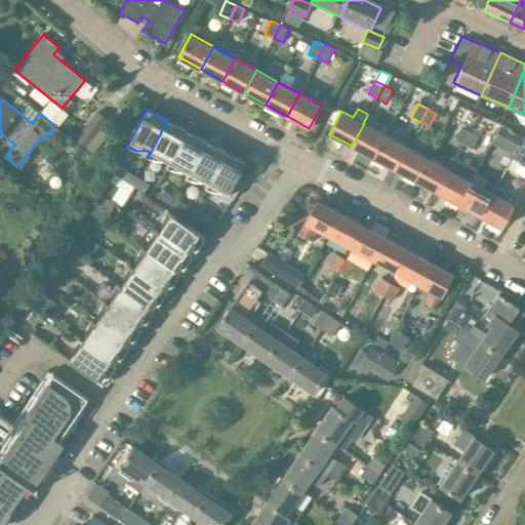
[(85,147),(107,120),(96,112),(75,138),(85,147)]
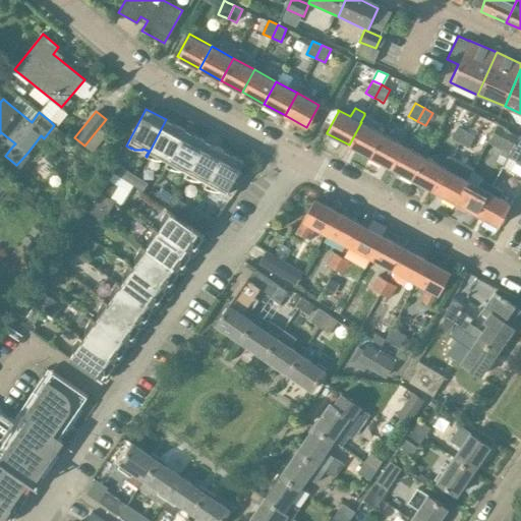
[(166,119),(147,157),(151,159),(154,160),(158,161),(162,161),(162,159),(168,162),(165,167),(166,167),(185,130),(166,119)]
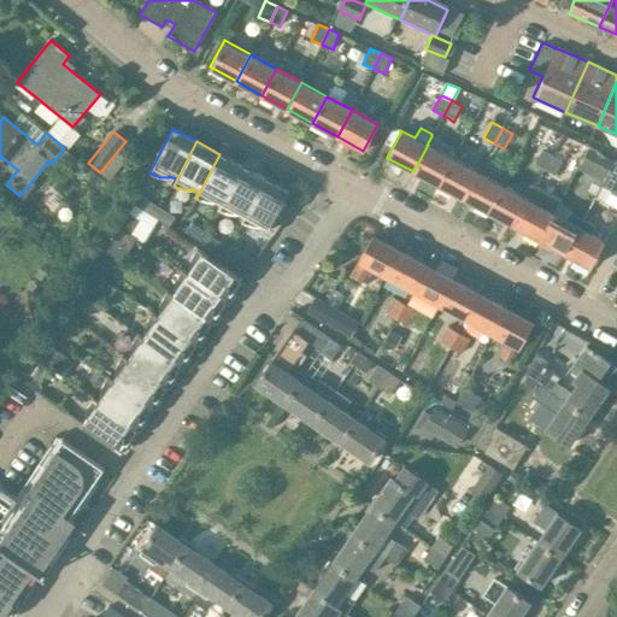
[(428,145),(413,171),(439,186),(453,159),(428,145)]
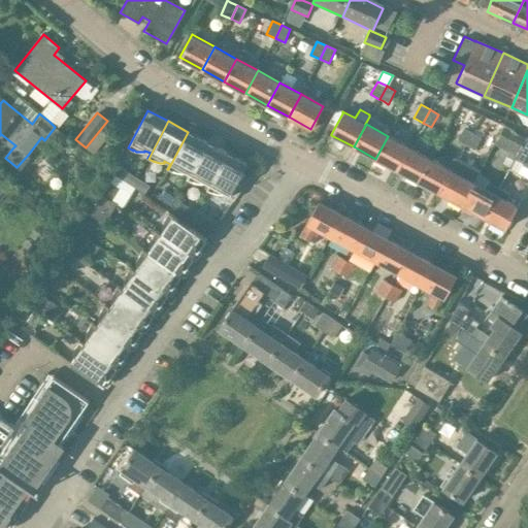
[(503,127),(496,141),(519,153),(527,137),(517,132),(504,126),(503,127)]
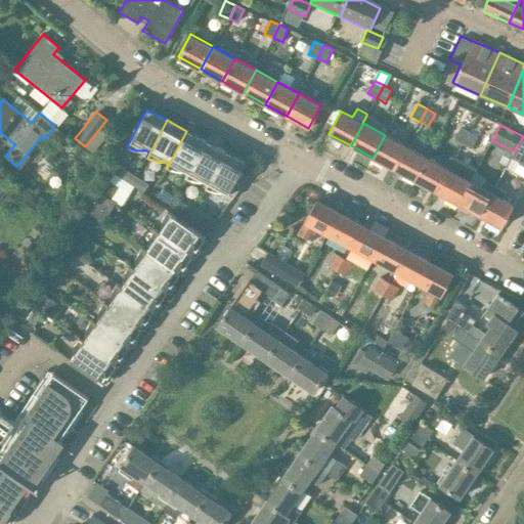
[(460,127),(453,140),(463,145),(469,132),(460,127)]
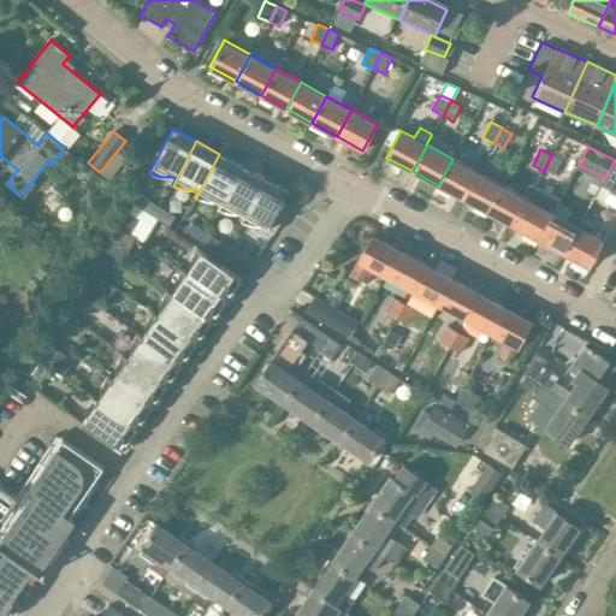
[(219,154),(196,197),(201,200),(205,201),(209,202),(214,202),(214,200),(221,203),(218,209),(219,209),(242,166),(219,154)]
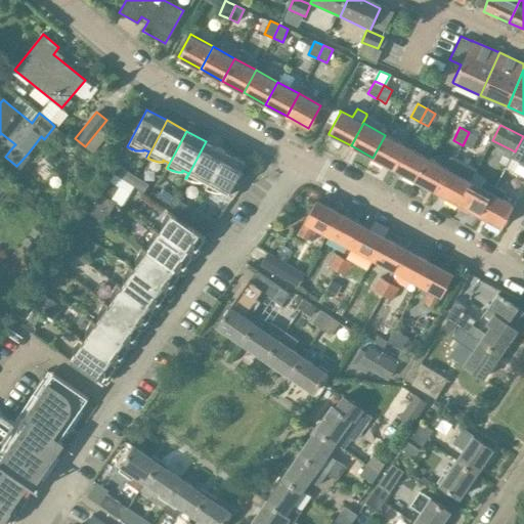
[(469,132),(463,145),(471,149),(477,138),(477,136),(469,132)]
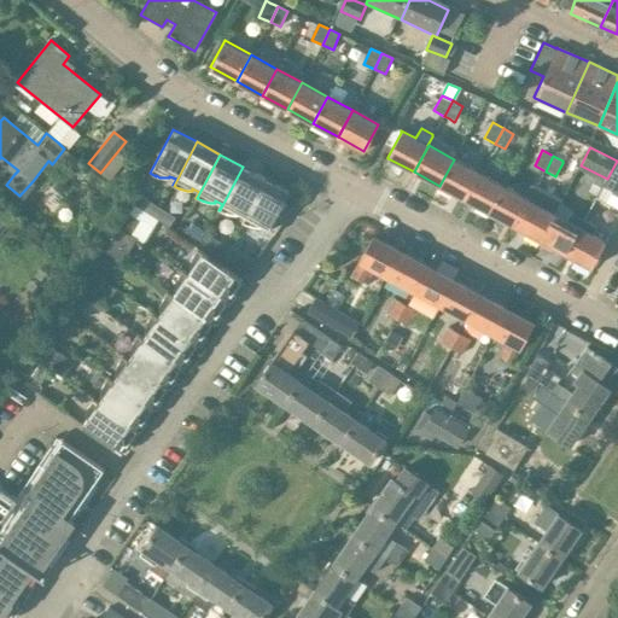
[(454,159),(439,186),(465,199),(479,173),(454,159)]
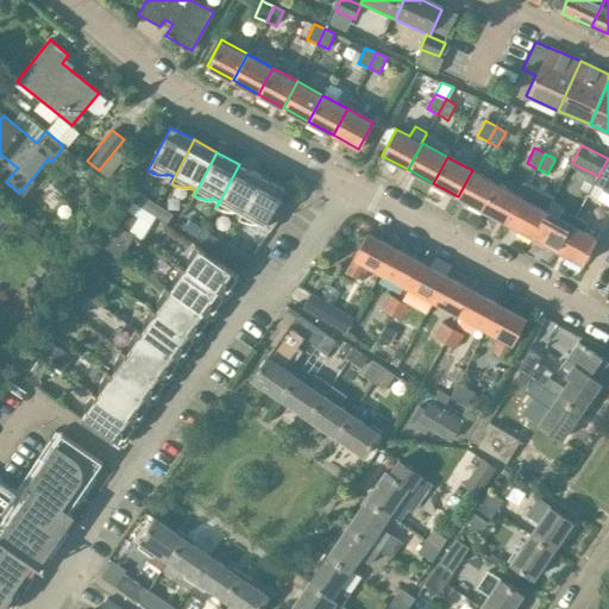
[(589,193),(588,195),(608,206),(608,158),(598,176),(596,180),(594,183),(589,193)]
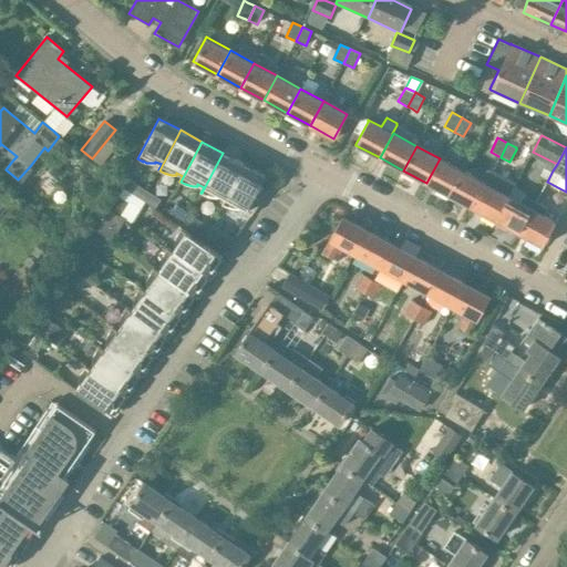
[(79,152),(73,160),(94,176),(99,179),(104,173),(79,152)]
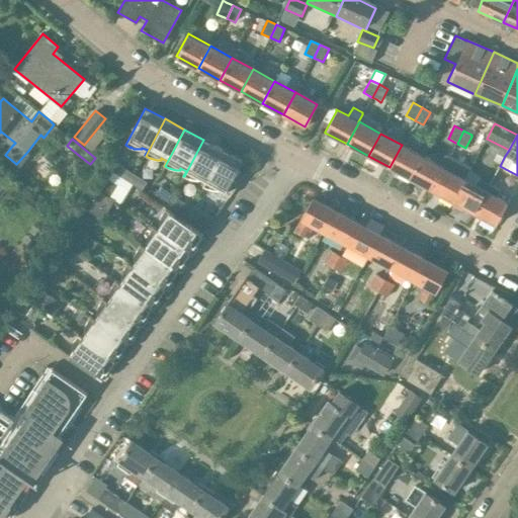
[(203,140),(184,176),(188,178),(192,179),(195,180),(199,180),(199,178),(205,181),(202,186),(203,186),(223,150),(203,140)]
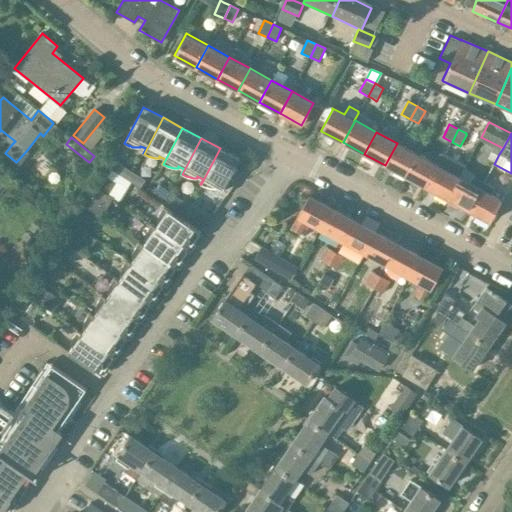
[(397,143),(385,165),(406,177),(418,154),(397,143)]
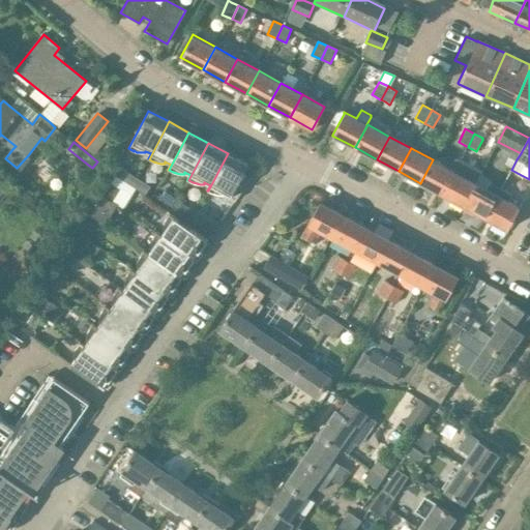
[(228,153),(208,190),(212,193),(216,194),(219,195),(224,195),(224,193),(230,196),(231,197),(232,197),(236,199),(234,201),(235,201),(253,177),(252,176),(251,178),(243,174),(248,165),(228,153)]
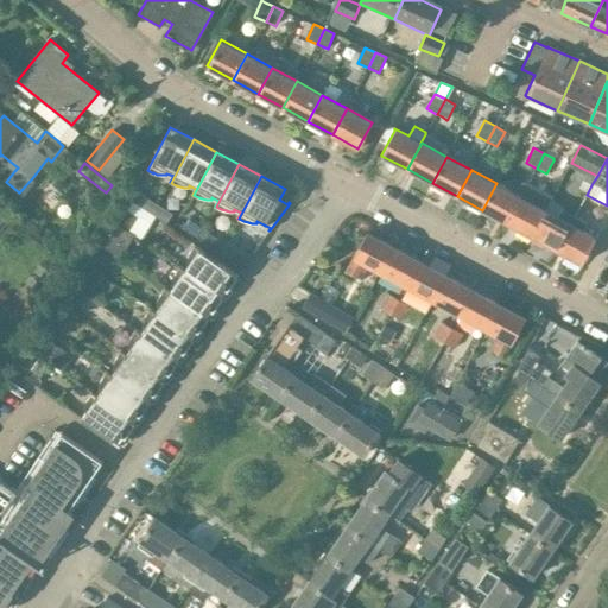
[(521,197),(507,223),(532,236),(546,210),(552,200),(555,195),(530,182),(521,197)]
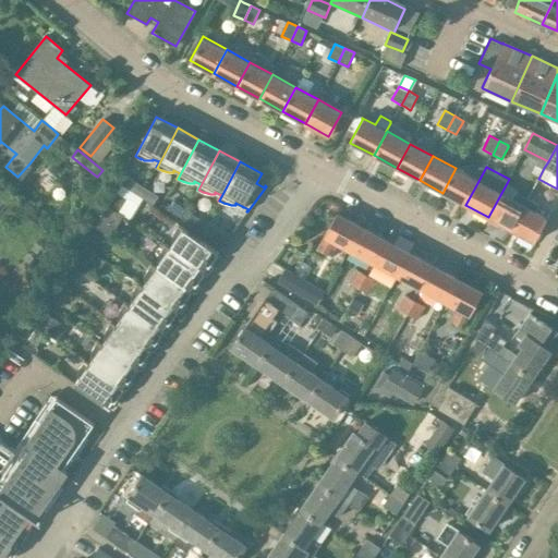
[(456,168),(443,193),(465,205),(478,181),(456,168)]
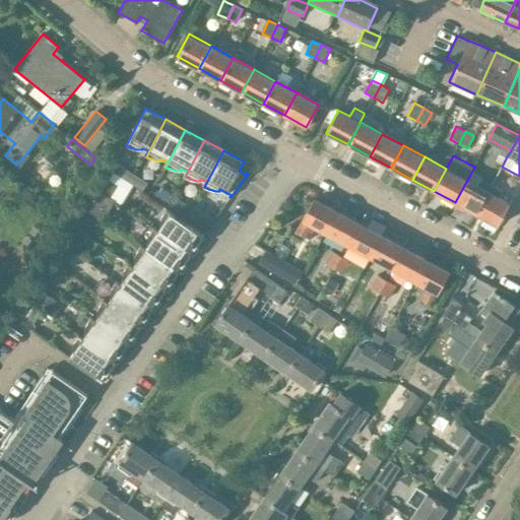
[(122,167),(117,175),(130,182),(135,175),(122,167)]
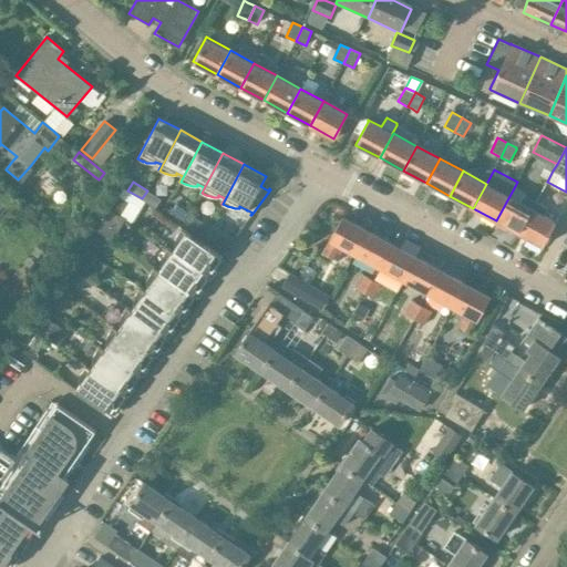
[(147,191),(142,198),(145,200),(155,207),(161,199),(147,191)]
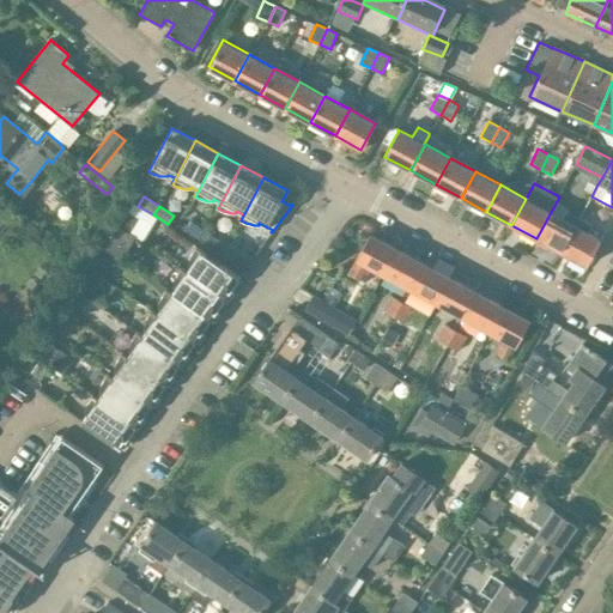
[(551,212),(536,238),(562,253),(580,218),(566,211),(565,213),(563,218),(551,212)]
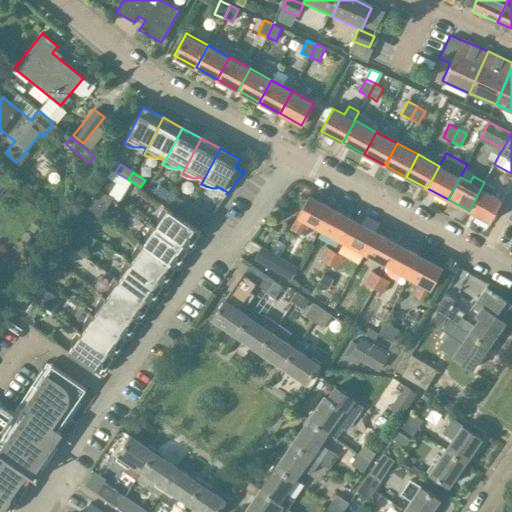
[(107,177),(99,189),(108,194),(116,182),(107,177)]
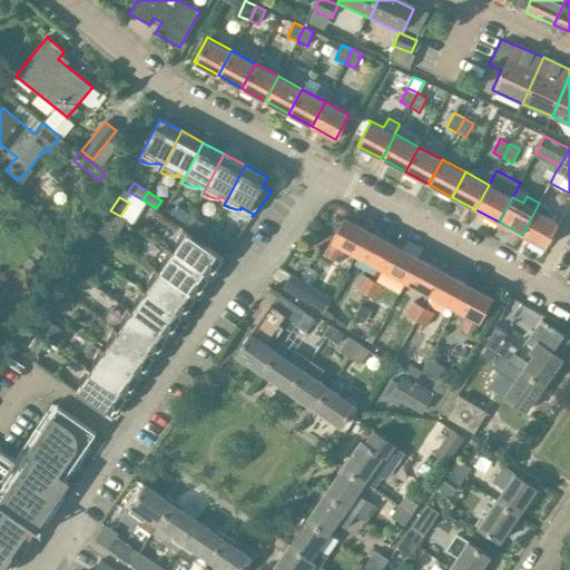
[(539,203),(522,235),(546,247),(559,223),(546,216),(549,208),(539,203)]
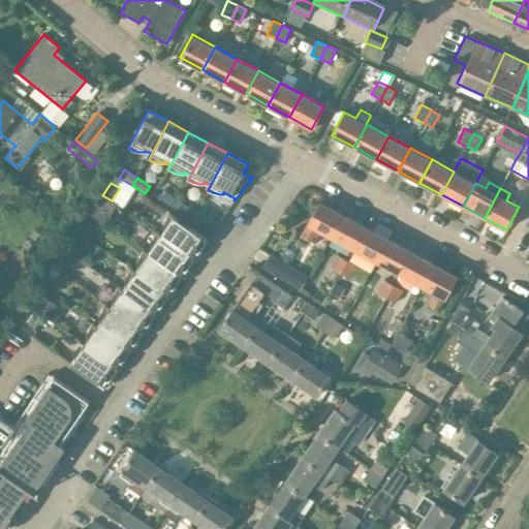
[(165,190),(160,197),(173,207),(178,198),(165,190)]
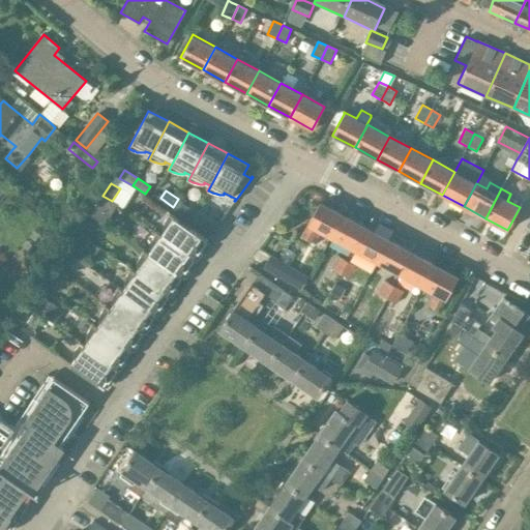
[(178,199),(173,207),(185,215),(190,208),(178,199)]
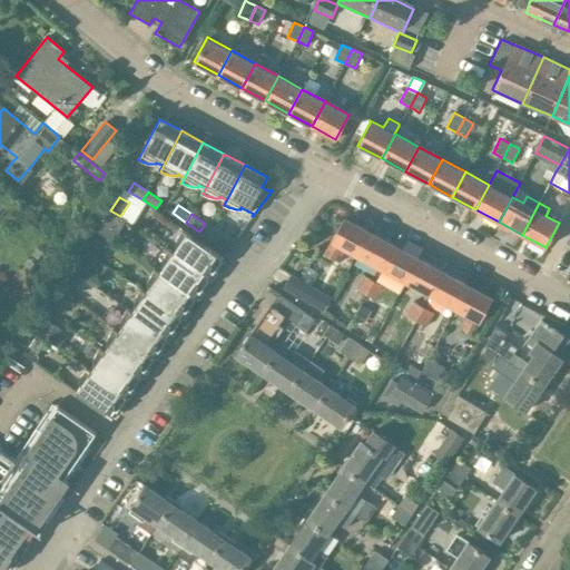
[(332,242),(324,255),(334,261),(335,259),(338,262),(345,248),(356,255),(369,232),(344,218),(332,242)]
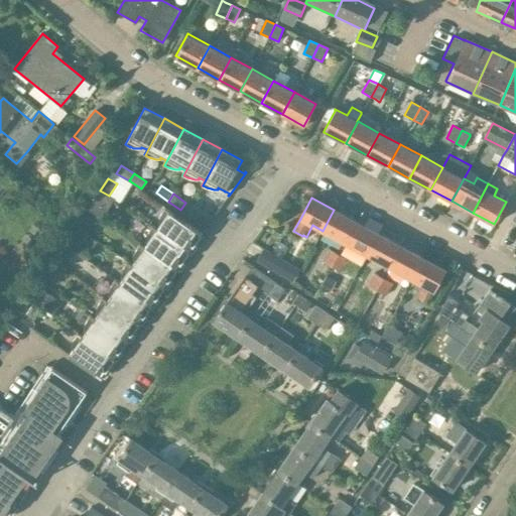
[(93,203),(89,210),(102,218),(106,211),(93,203)]
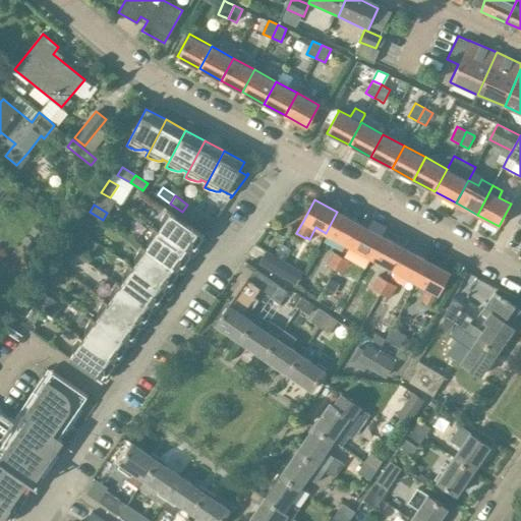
[(194,207),(187,217),(208,230),(208,231),(215,221),(194,207)]
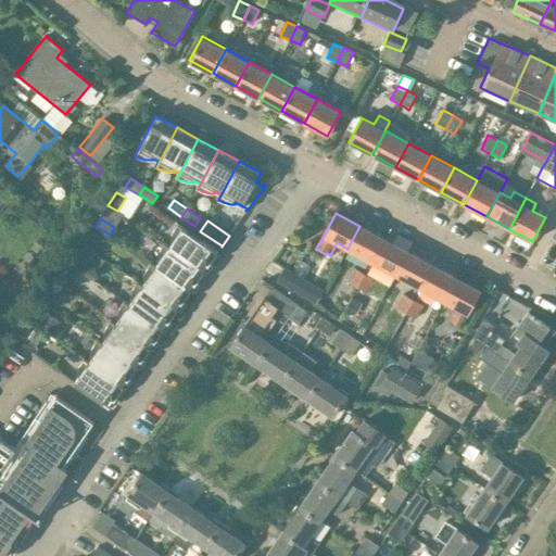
[(169,248),(203,272),(206,266),(209,267),(218,253),(178,225),(175,229),(174,234),(172,237),(172,242),(174,242),(169,248)]
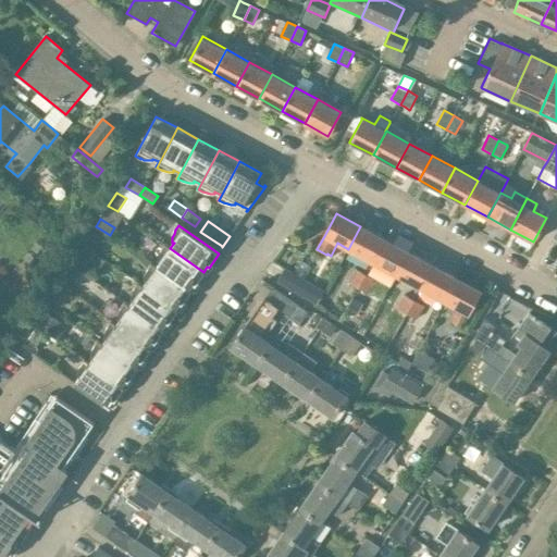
[(372,262),(384,239),(360,226),(348,249),(372,262)]
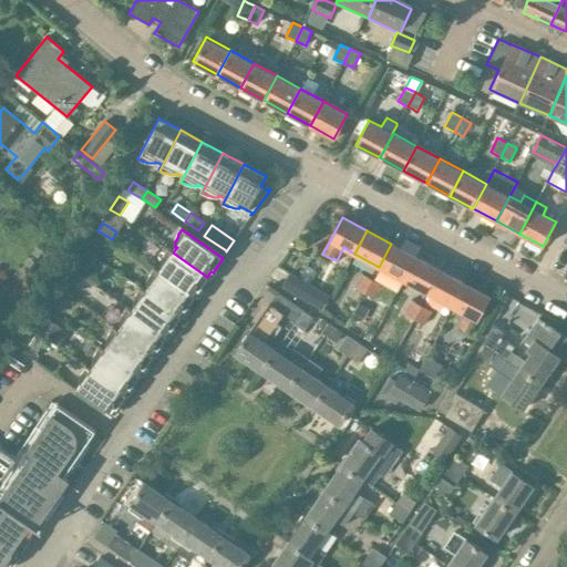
[(93,237),(85,250),(95,256),(103,243),(93,237)]
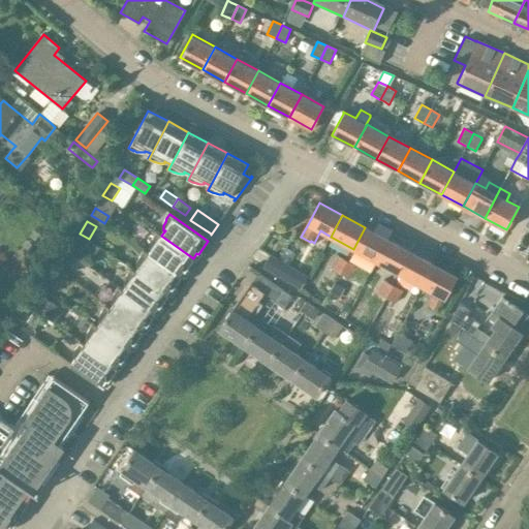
[(376,261),(387,240),(365,227),(353,249),(376,261)]
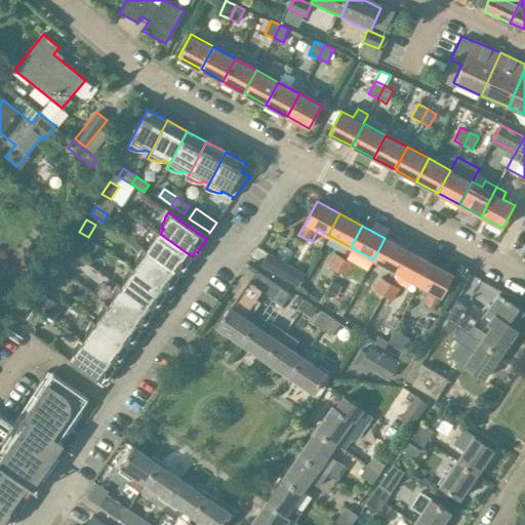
[(151,247),(147,252),(178,275),(183,269),(185,271),(193,257),(192,256),(160,234),(155,231),(153,235),(151,238),(150,242),(150,246),(151,247)]
